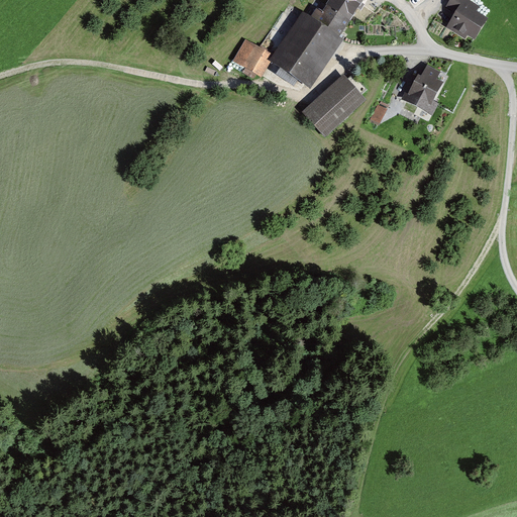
[(271,58),(268,62),(270,63),(308,90),(340,43),(335,39),(363,0),(327,0),(318,14),(313,10),(308,18),(301,14),(271,58)]
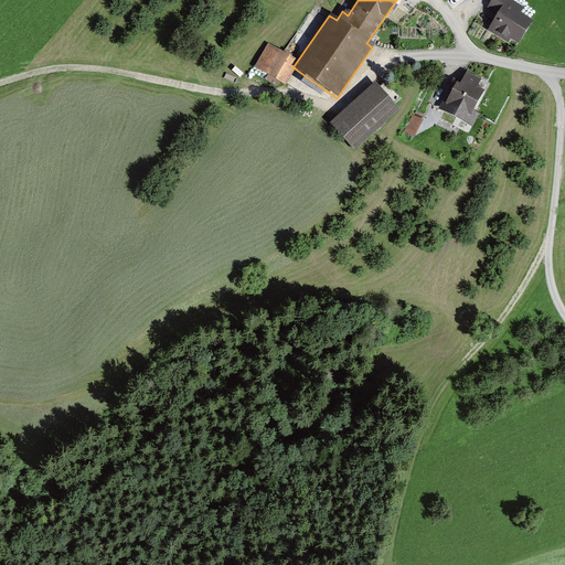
[(523,7),(511,0),(492,0),(487,10),(496,14),(487,29),(515,45),(529,21),(519,16),(523,7)]
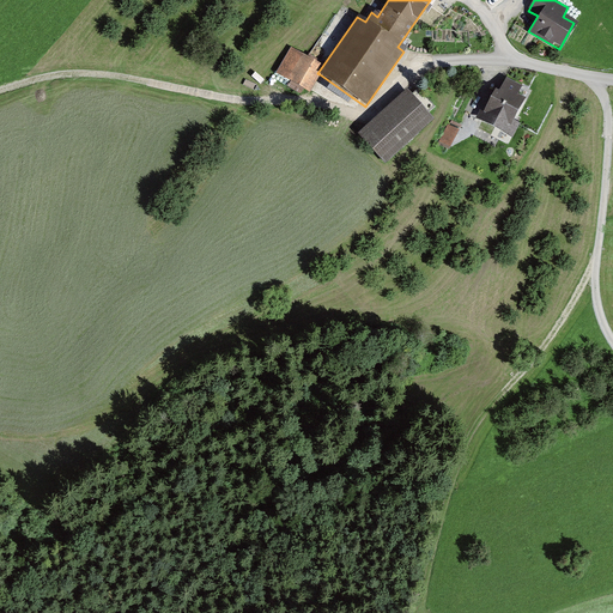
[(321,68),(291,50),(277,74),(309,93),(320,74),(317,73),(321,68)]
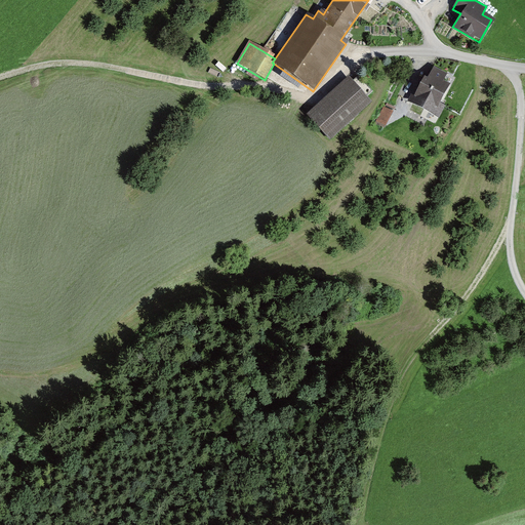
[(426,80),(421,78),(408,102),(439,119),(445,107),(438,103),(447,86),(442,83),(446,75),(433,68),(426,80)]
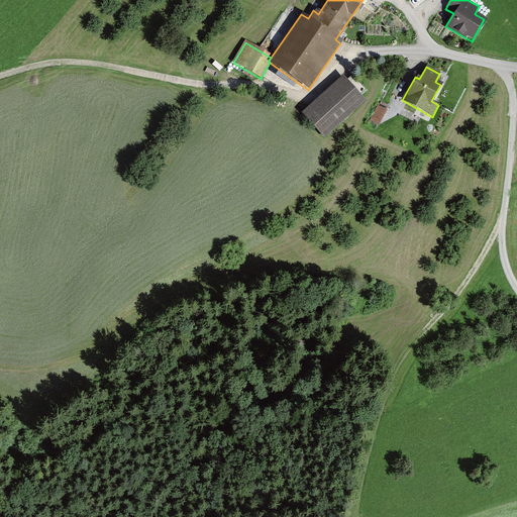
[(343,78),(302,115),(325,140),(367,103),(343,78)]
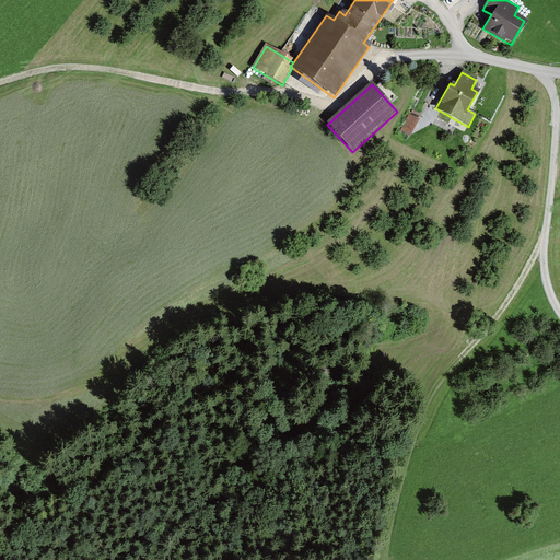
[(418,121),(410,116),(401,129),(409,135),(418,121)]
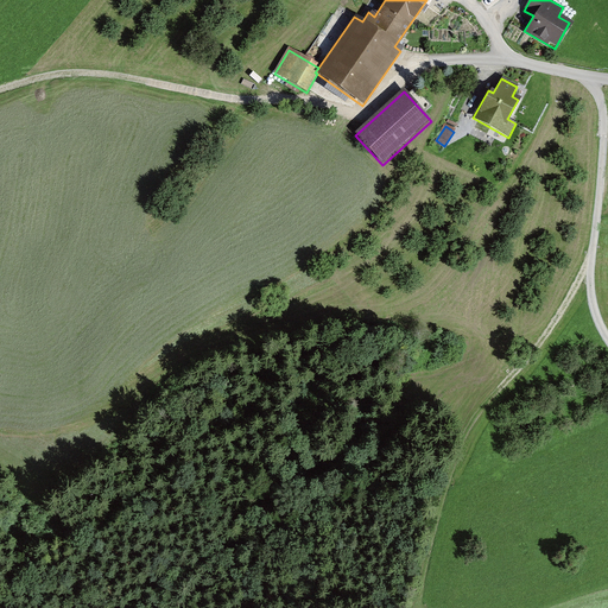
All buildings are outlined.
